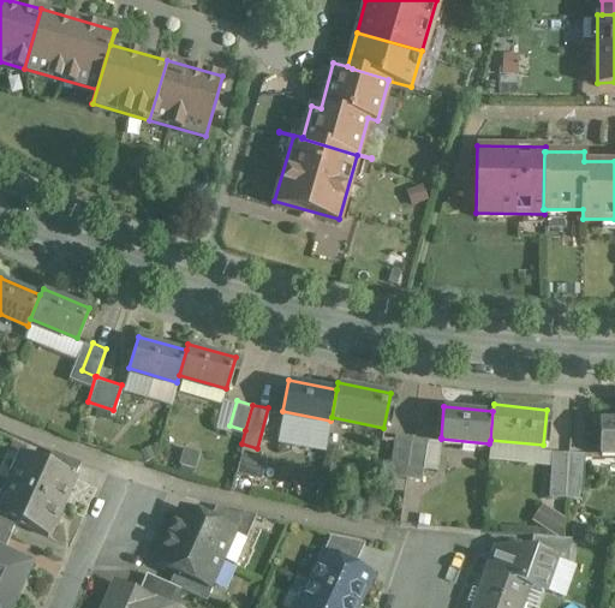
[(614,451),(614,418),(599,419),(599,451),(614,451)]
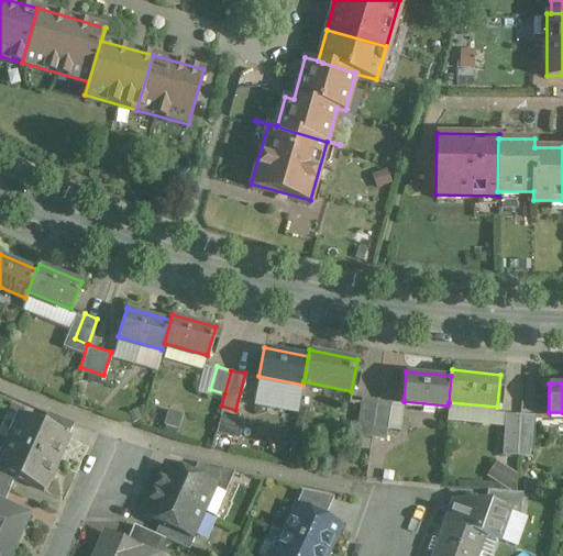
[(376,397),(361,395),(355,432),(371,434),(376,397)]
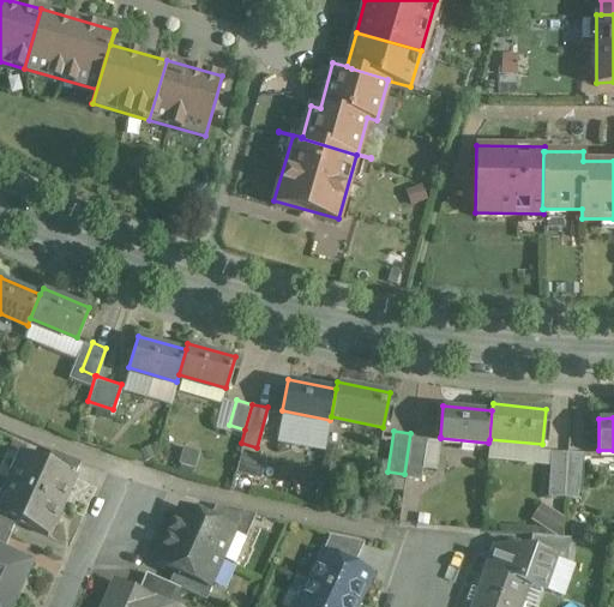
[(440,437),(410,433),(404,474),(420,475),(422,464),(435,466),(440,438),(440,437)]
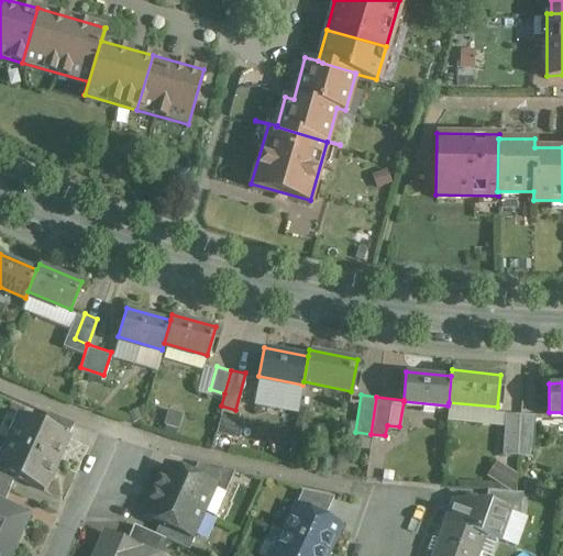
[(74,419),(47,409),(42,420),(67,432),(74,419)]
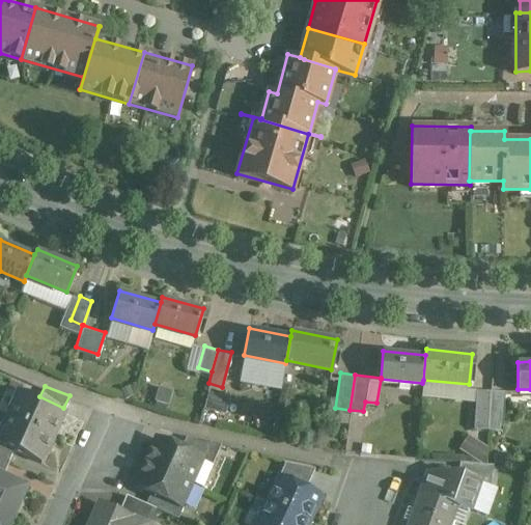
[(39,396),(19,387),(7,413),(52,434),(63,408),(39,396)]
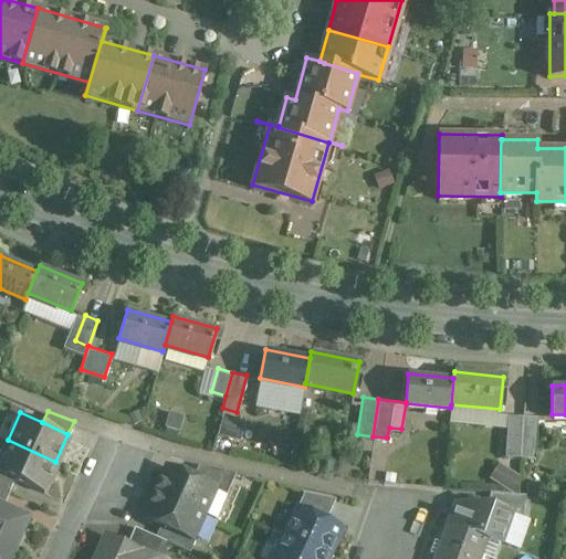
[(523,413),(507,412),(504,453),(520,454),(523,413)]
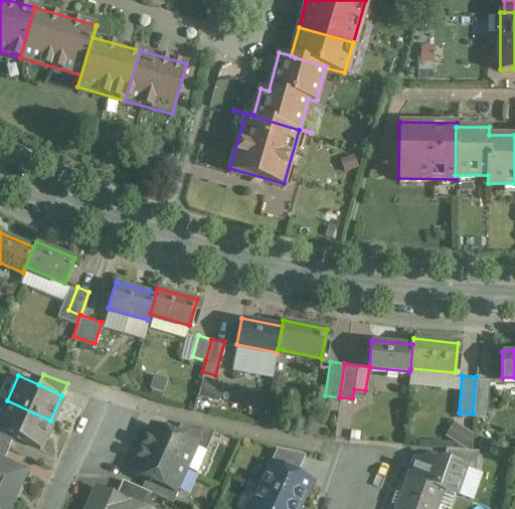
[(490,377),(476,376),(473,413),(487,414),(490,377)]
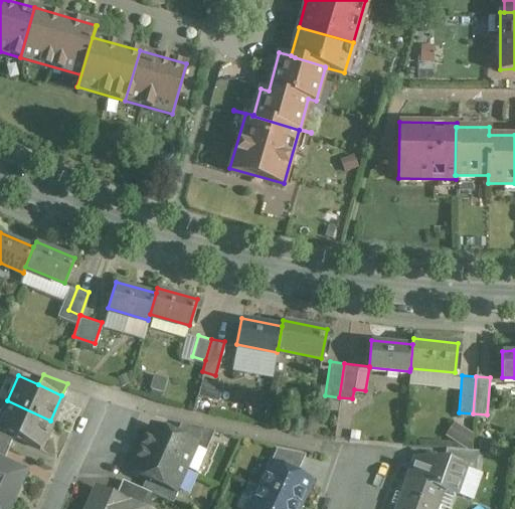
[(50,420),(7,400),(0,414),(0,427),(13,433),(39,445),(50,420)]
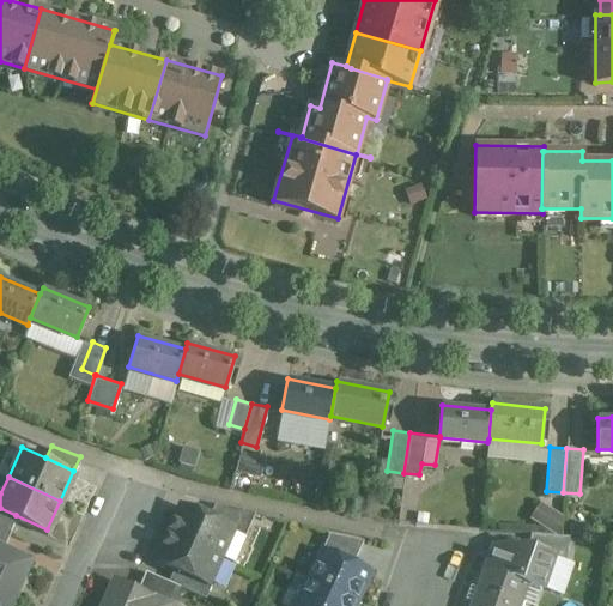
[(255,508),(225,502),(214,498),(208,514),(232,525),(232,527),(244,532),(255,508)]
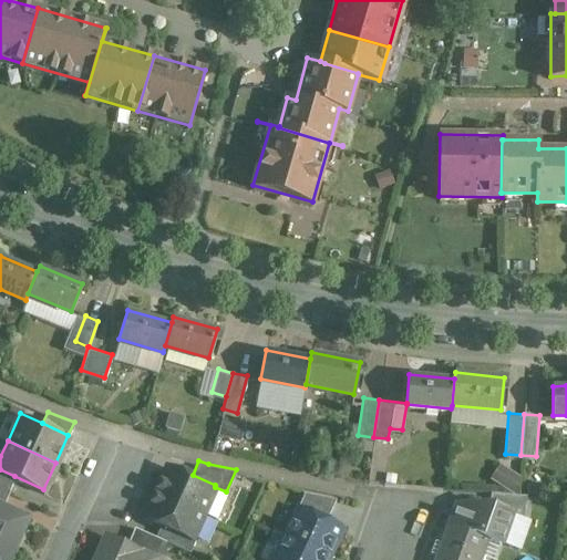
[(493,473),(517,484),(523,473),(498,462),(493,473)]
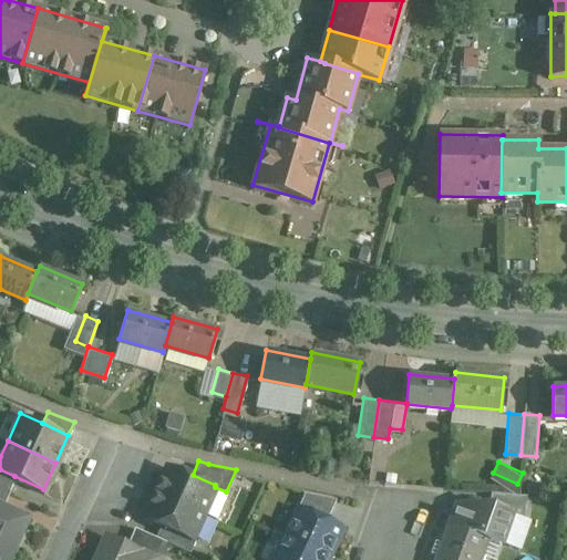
[(193,475),(166,464),(155,489),(204,511),(215,487),(215,485),(193,475)]
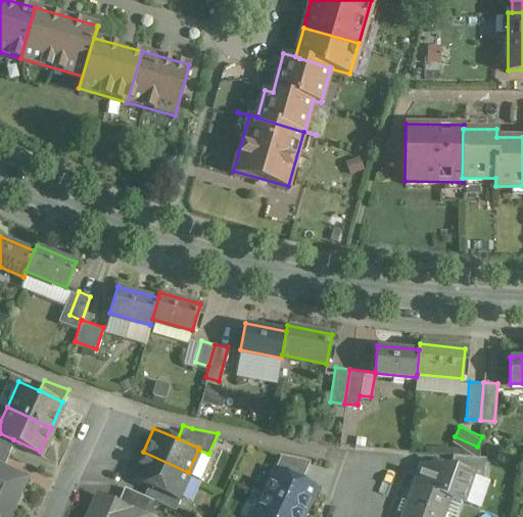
[(0,447),(8,451),(13,439),(0,433),(0,447)]
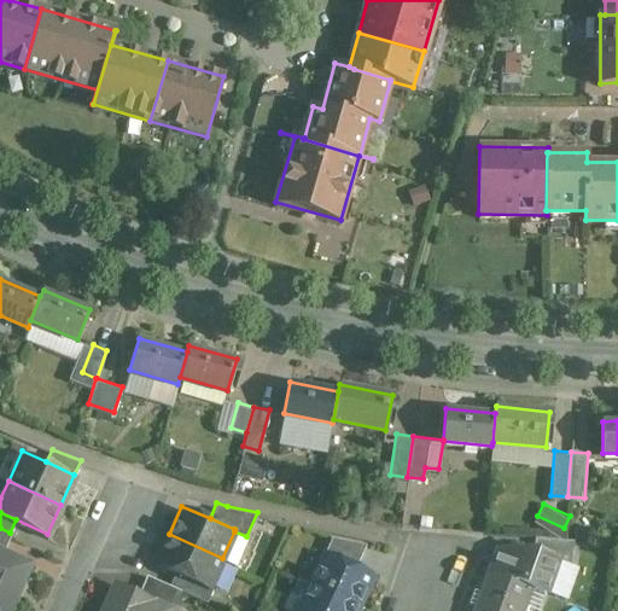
[(0,528),(0,546),(4,548),(10,533),(0,528)]
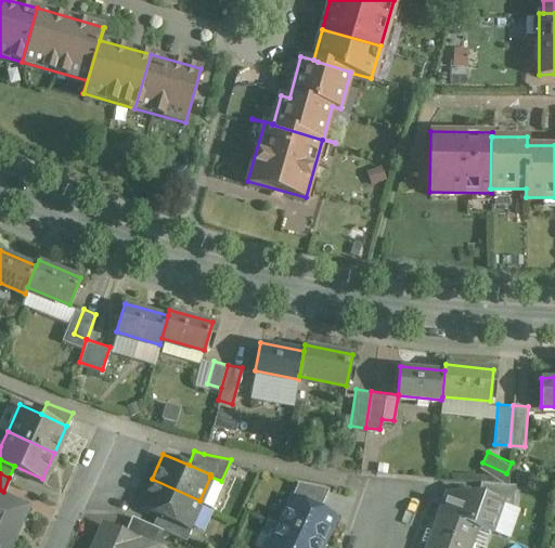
[(199,500),(152,479),(141,504),(157,511),(189,525),(190,523),(199,500)]
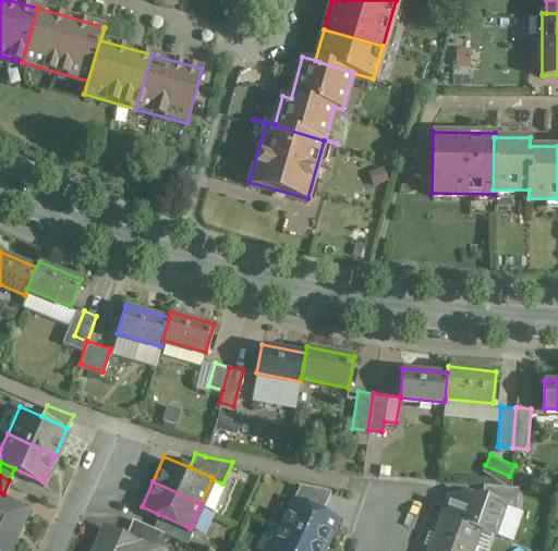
[(330,488),(300,482),(292,497),(292,498),(293,497),(320,510),(330,488)]
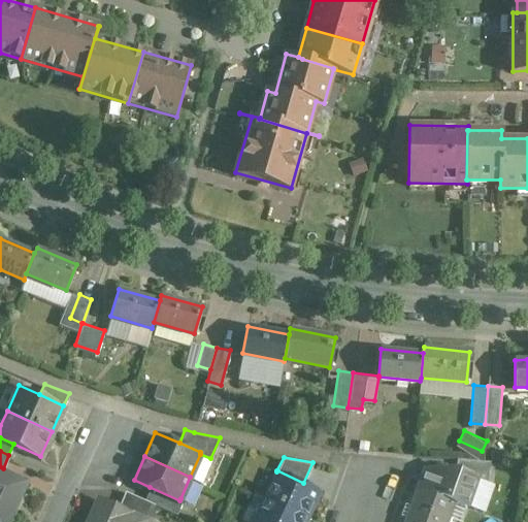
[(491,461),(457,457),(456,469),(461,470),(476,476),(476,477),(487,481),(491,461)]
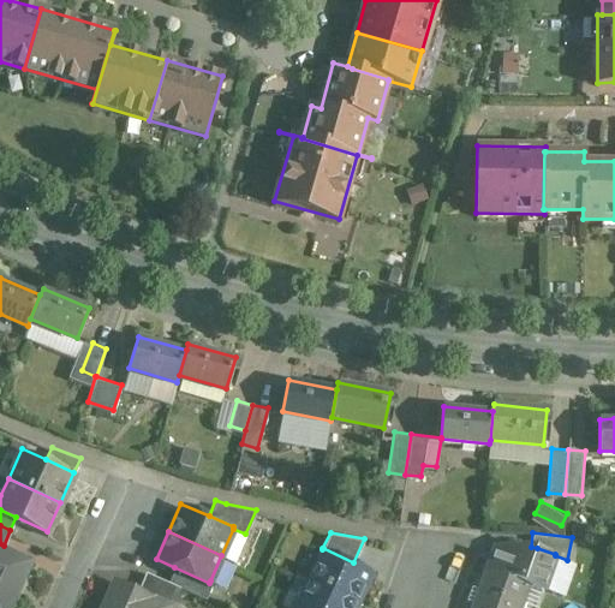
[(4,546),(0,543),(0,607),(7,607),(30,558),(4,546)]
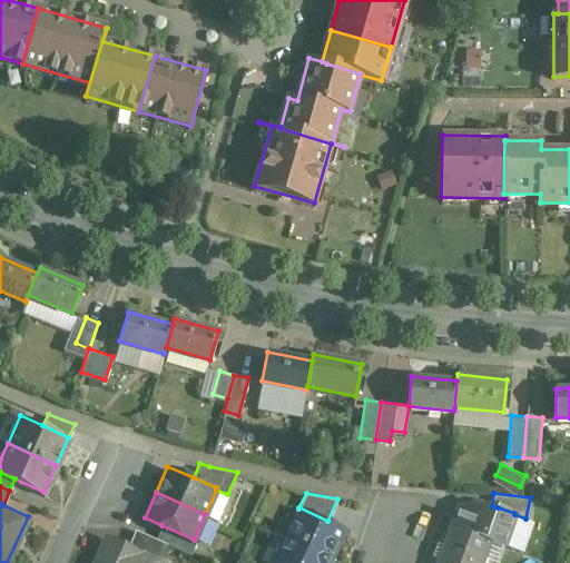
[(492,506),(458,503),(450,524),(491,539),(491,540),(504,544),(514,514),(514,513),(498,507),(492,506)]
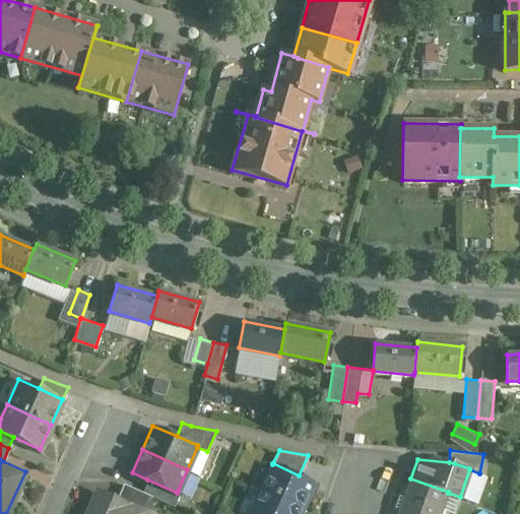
[(299,475),(273,463),(272,464),(262,488),(303,506),(314,483),(299,475)]
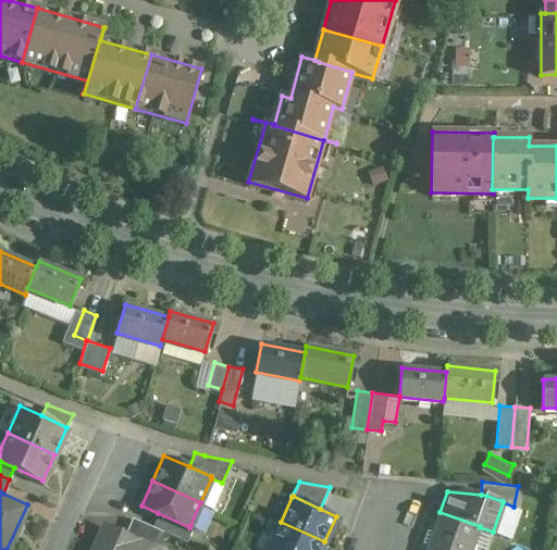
[(480,526),(440,512),(433,533),(435,533),(429,549),(468,549),(478,526),(479,527),(480,527),(480,526)]
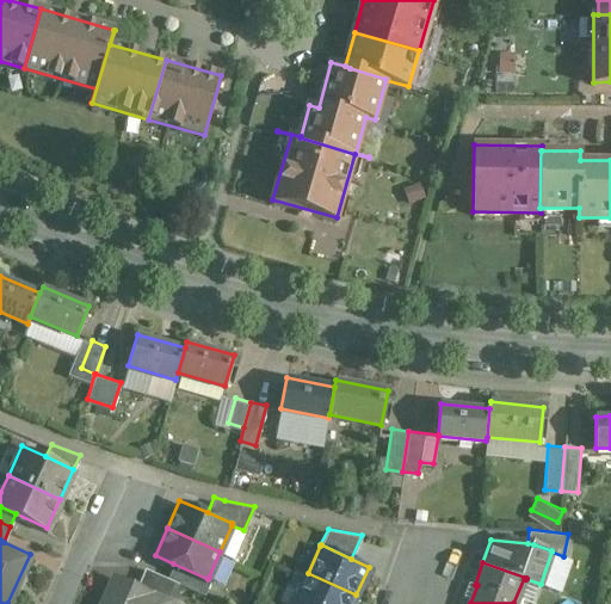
[(208,579),(173,564),(167,575),(179,580),(179,581),(205,593),(211,579),(209,577),(208,579)]
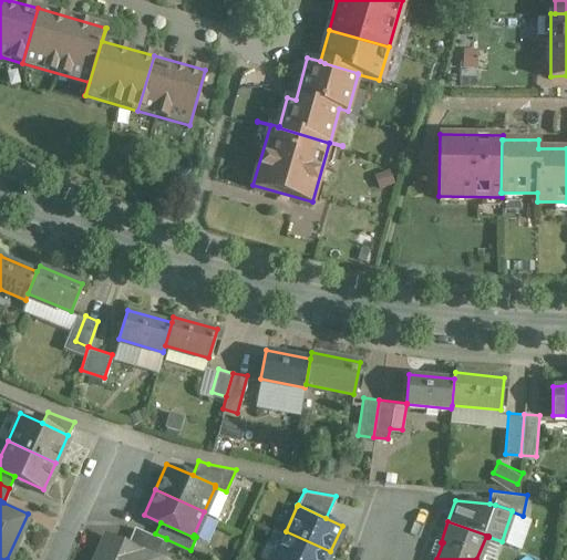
[(155,533),(134,525),(127,541),(158,556),(166,539),(155,533)]
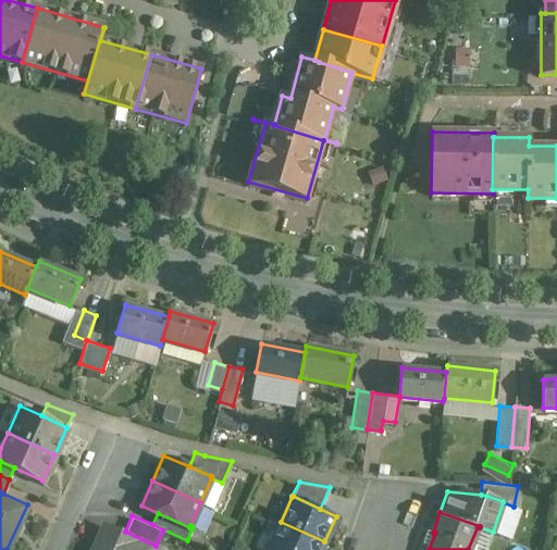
[(320,549),(324,541),(281,522),(267,549),(320,549)]
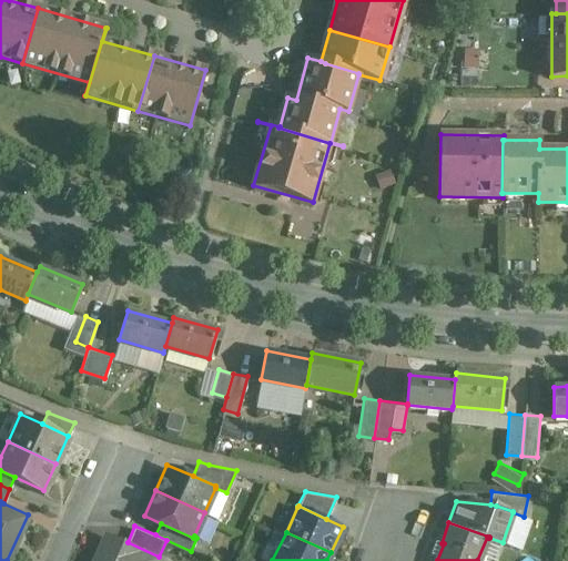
[(124,548),(103,537),(91,560),(156,560),(159,557),(128,542),(124,548)]
